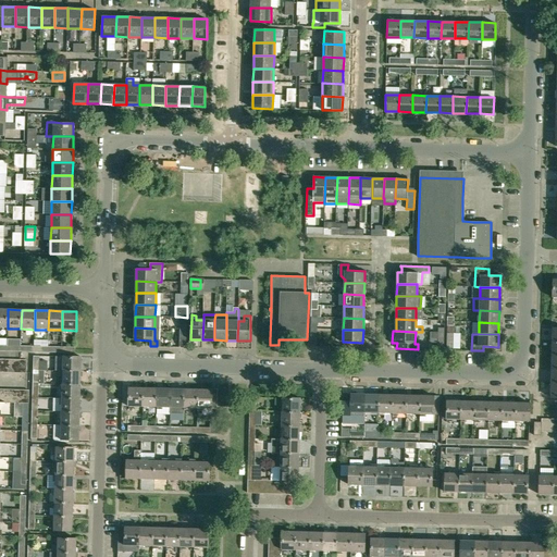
[(62,371),(82,372),(82,358),(63,357),(62,371)]
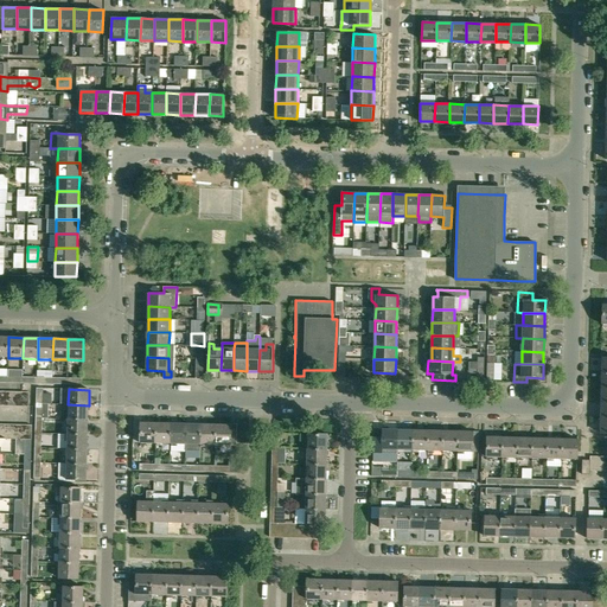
[(36,407),(34,419),(42,419),(48,419),(49,404),(43,404),(36,403),(36,407)]
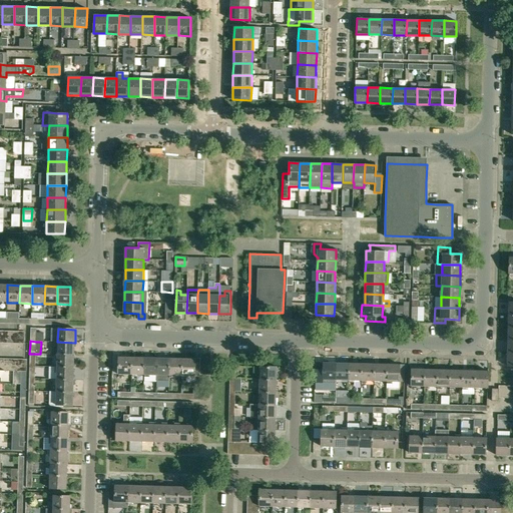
[(75,355),(75,343),(57,342),(57,355),(75,355)]
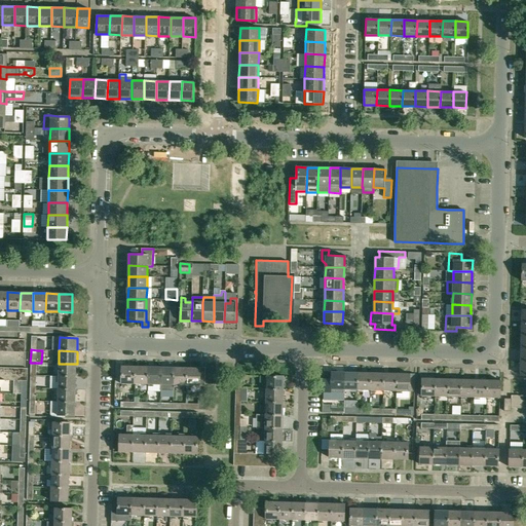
[(76,377),(77,364),(59,364),(59,376),(76,377)]
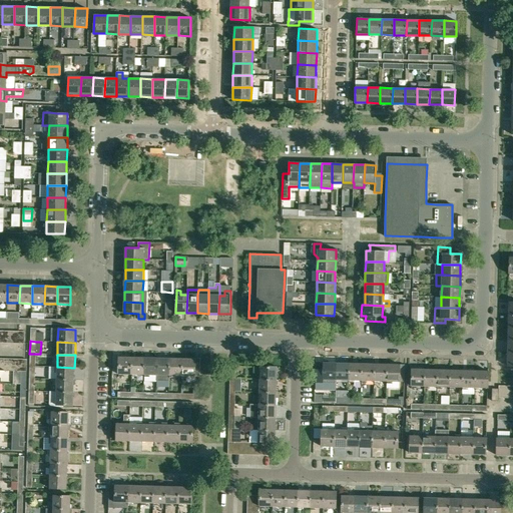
[(131,358),(118,358),(118,375),(130,375),(131,358)]
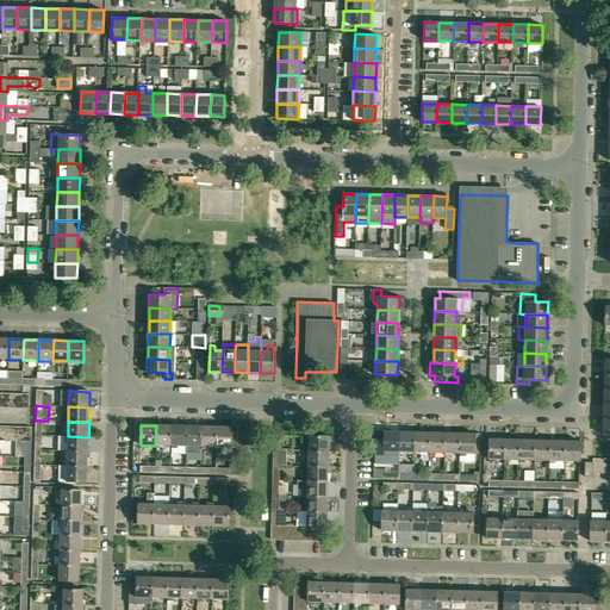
[(155,446),(170,446),(170,425),(156,425),(155,446)]
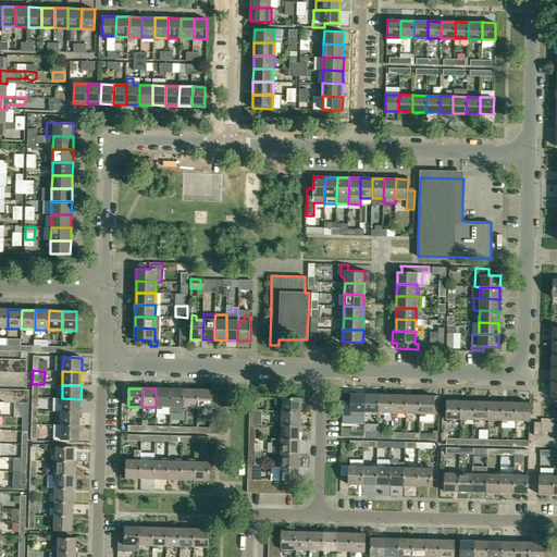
[(156,407),(170,408),(170,390),(156,388),(156,407)]
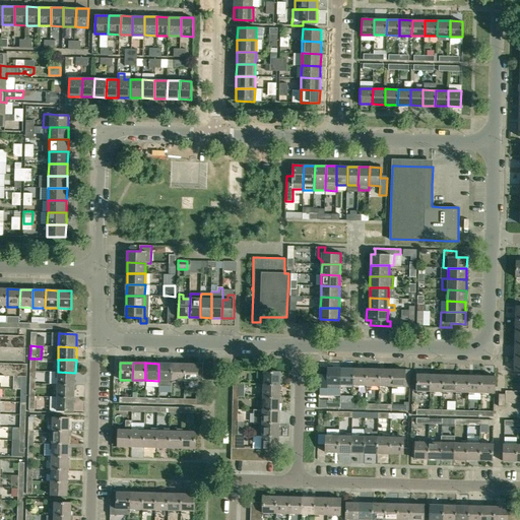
[(171,381),(172,364),(158,364),(158,381),(157,386),(171,386),(171,381)]
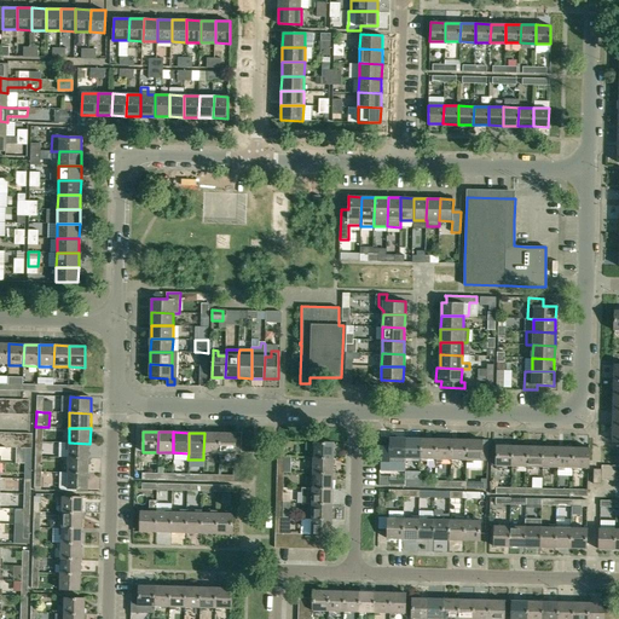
[(203,453),(219,455),(219,433),(204,433),(203,453)]
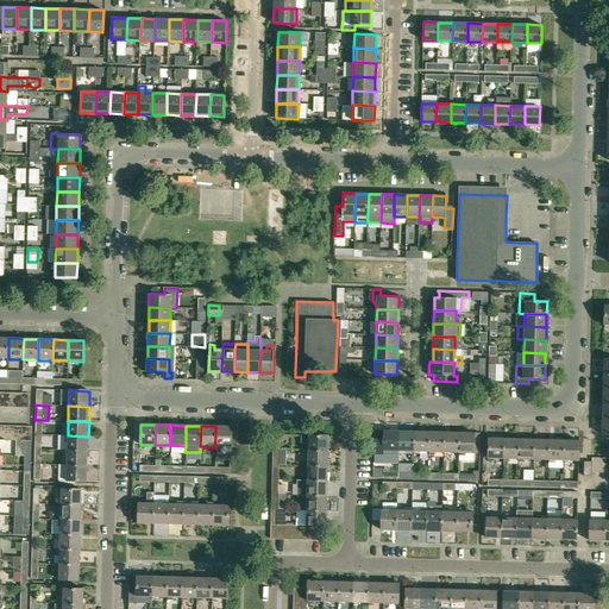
[(237,438),(231,437),(231,427),(215,426),(215,447),(237,447),(237,438)]
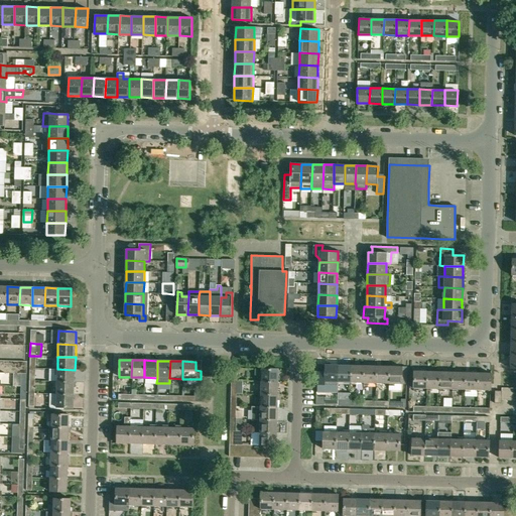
[(338,386),(338,383),(338,365),(326,365),(325,372),(316,372),(316,385),(338,386)]
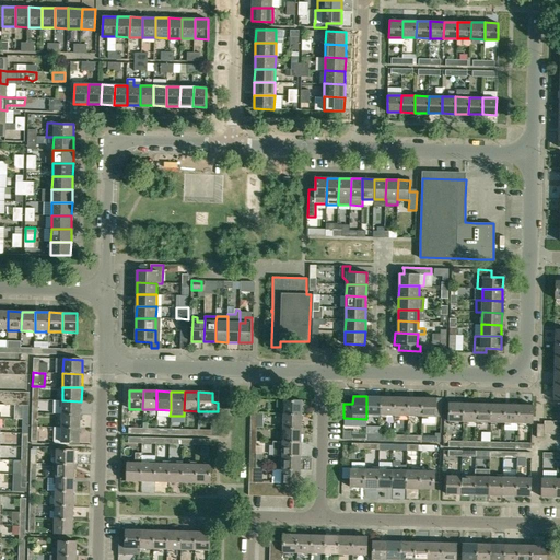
[(366,416),(380,416),(381,397),(366,396),(366,416)]
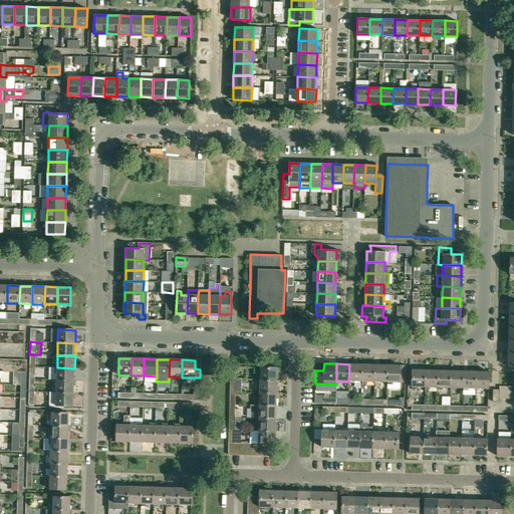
[(349,364),(348,381),(361,381),(362,364),(349,364)]
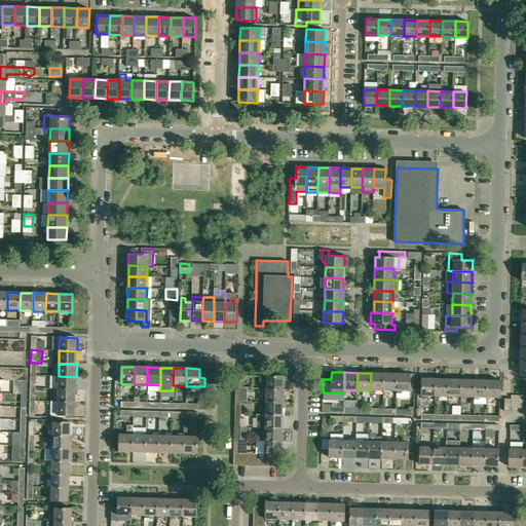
[(370,390),(383,391),(383,373),(371,373),(370,390)]
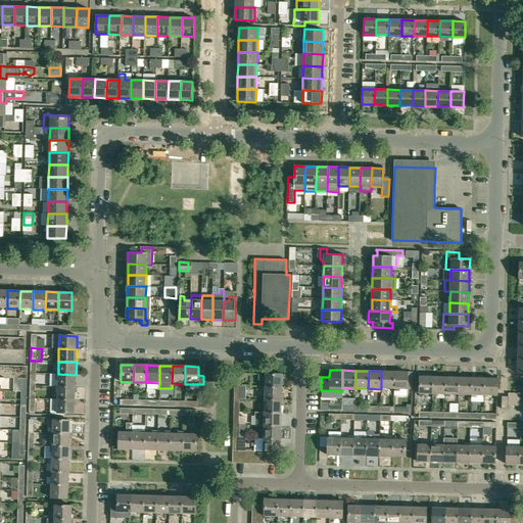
[(381,389),(393,389),(394,371),(381,371),(381,389)]
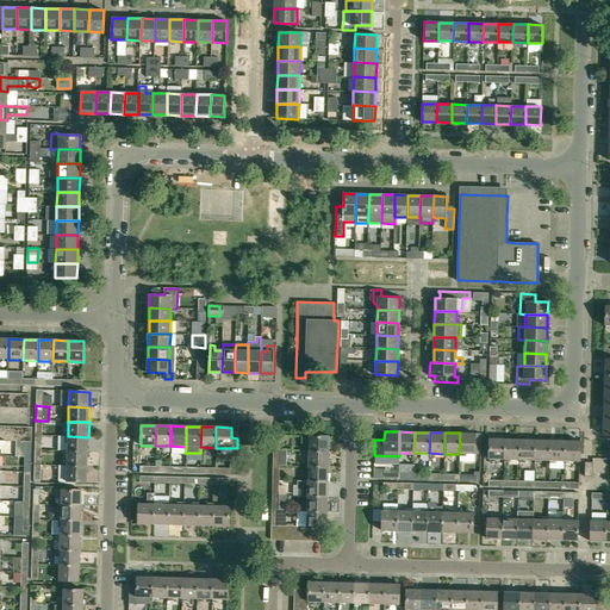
[(460,433),(459,454),(474,454),(475,434),(460,433)]
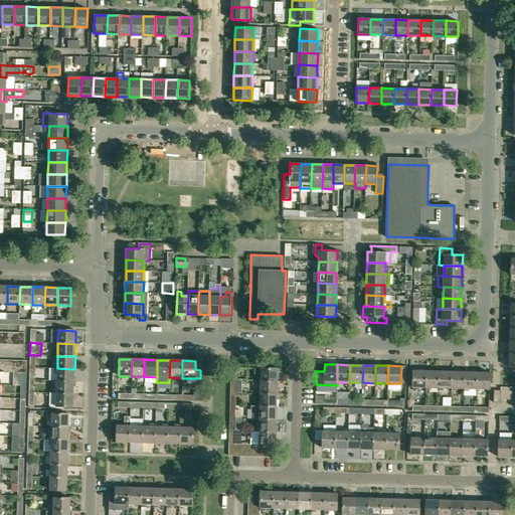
[(74,381),(74,369),(57,368),(56,381),(74,381)]
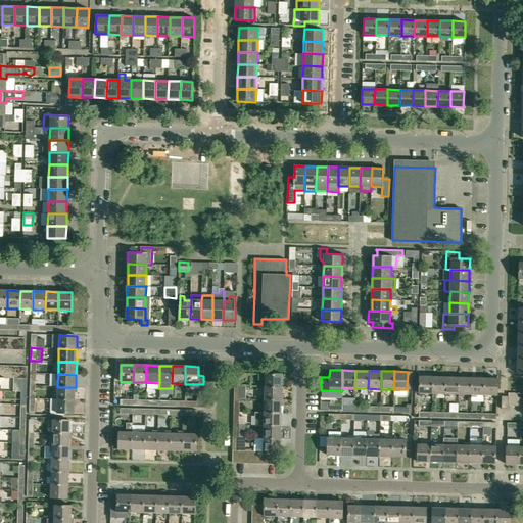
[(265,375),(265,387),(282,388),(282,375),(265,375)]
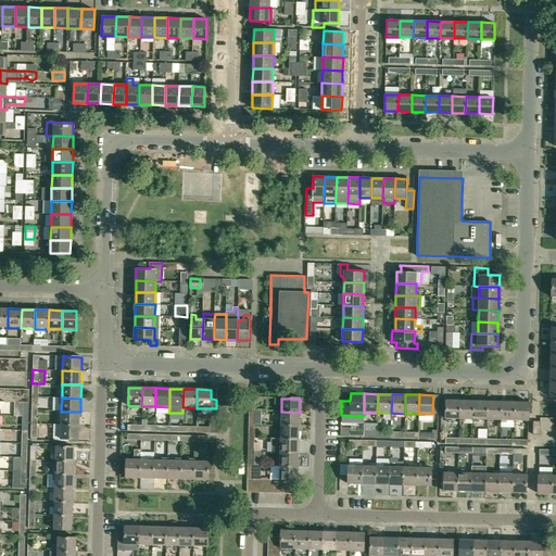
[(445,419),(459,419),(460,401),(446,400),(445,419)]
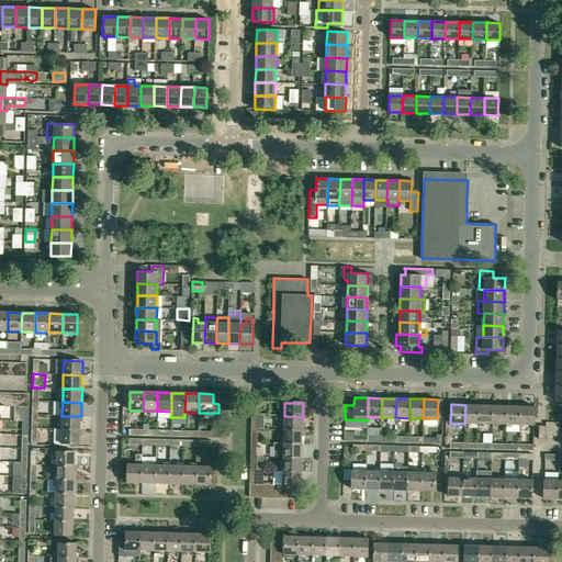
[(479,405),(465,405),(464,424),(479,424),(479,405)]
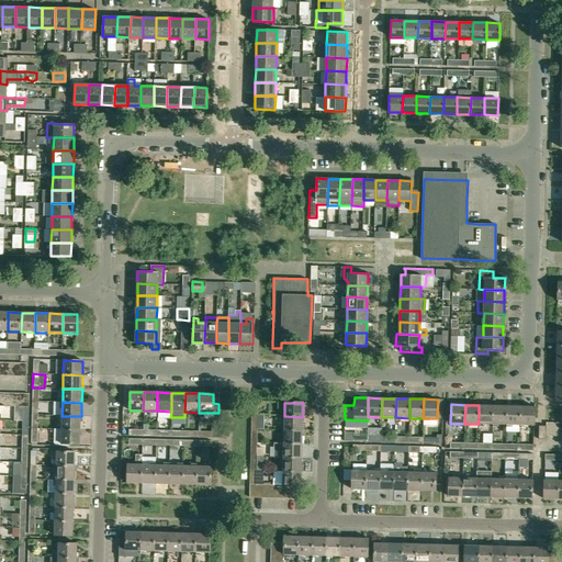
[(479,424),(493,425),(493,405),(479,405),(479,424)]
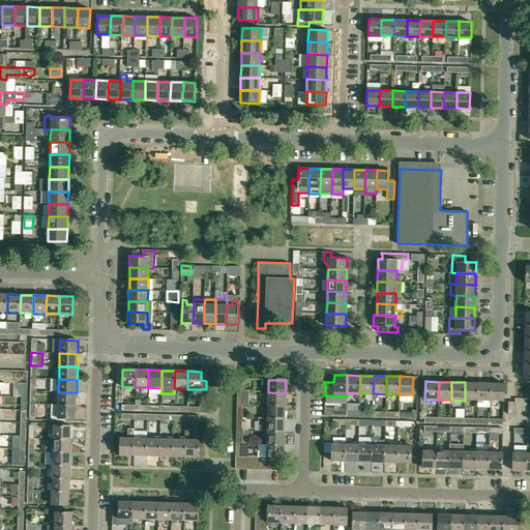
[(465,401),(477,401),(478,383),(465,382),(465,401)]
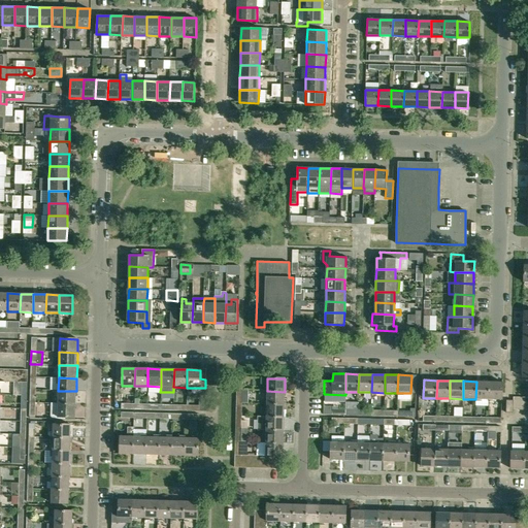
[(476,382),(475,399),(489,399),(490,382),(476,382)]
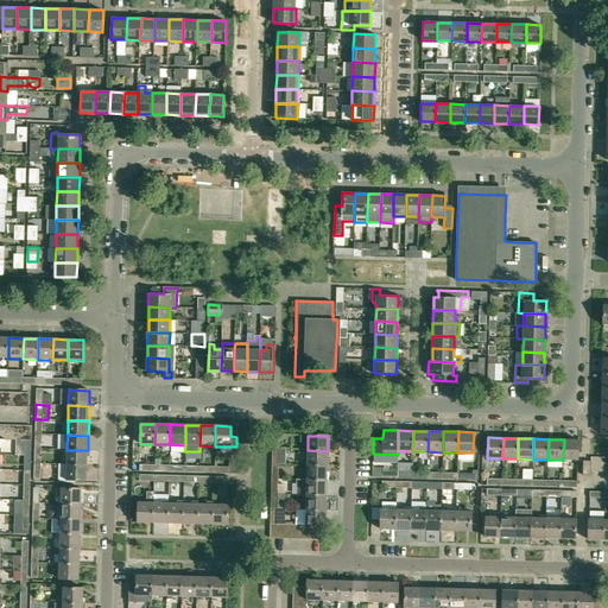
[(563,460),(578,461),(578,439),(564,439),(563,460)]
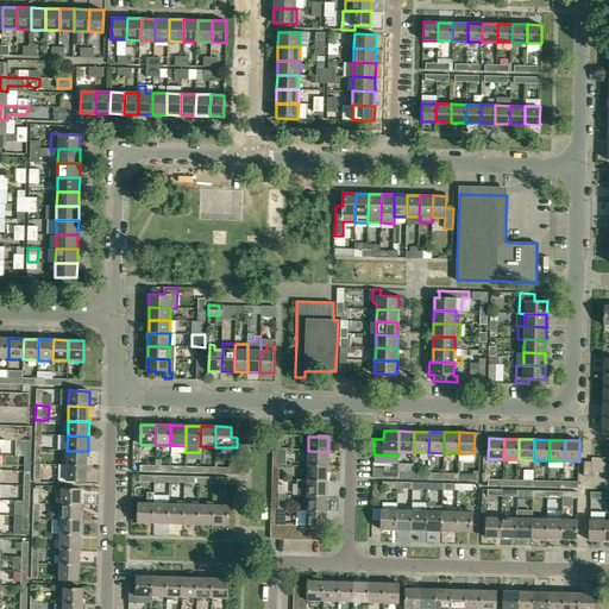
[(88,466),(88,451),(67,451),(67,466),(88,466)]
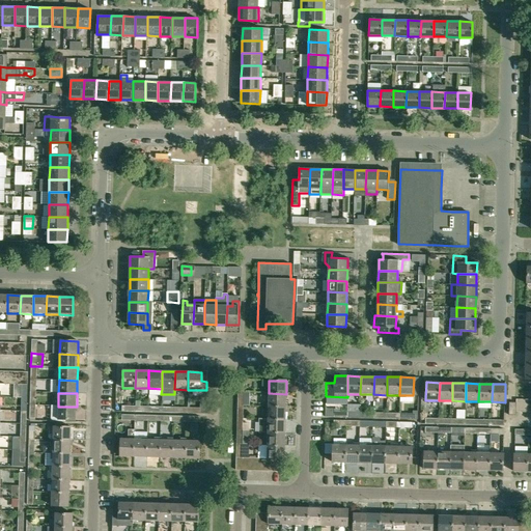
[(286,394),(269,393),(268,407),(286,407),(286,394)]
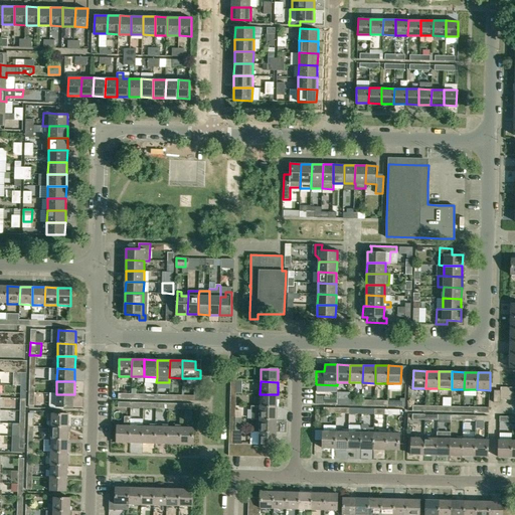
[(73,407),(74,394),(56,394),(50,393),(50,406),(73,407)]
